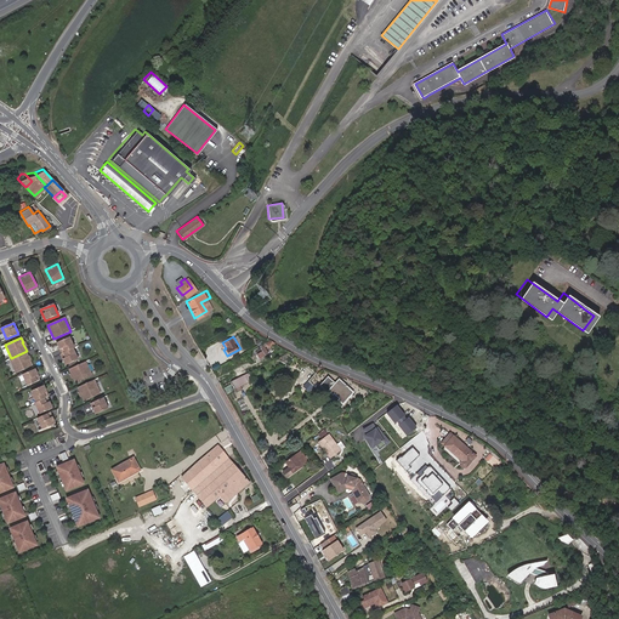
[(73,348),(68,338),(56,344),(61,355),(60,355),(64,365),(77,361),(72,350),(73,348)]
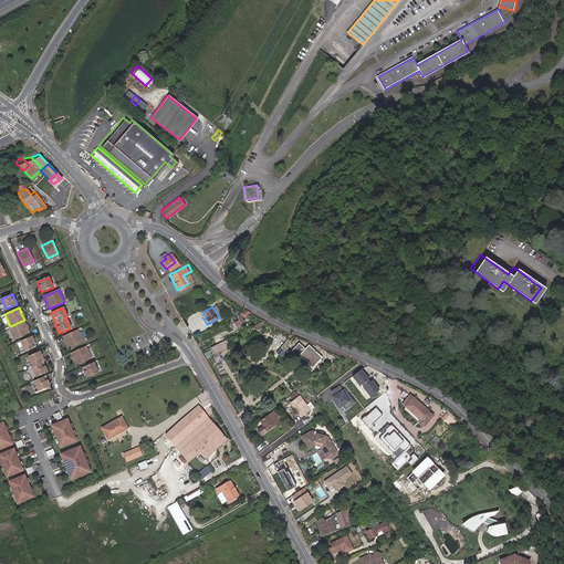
[(233,321),(236,325),(240,323),(239,321),(242,319),(239,314),(240,314),(239,312),(230,317),(232,321),(233,321)]
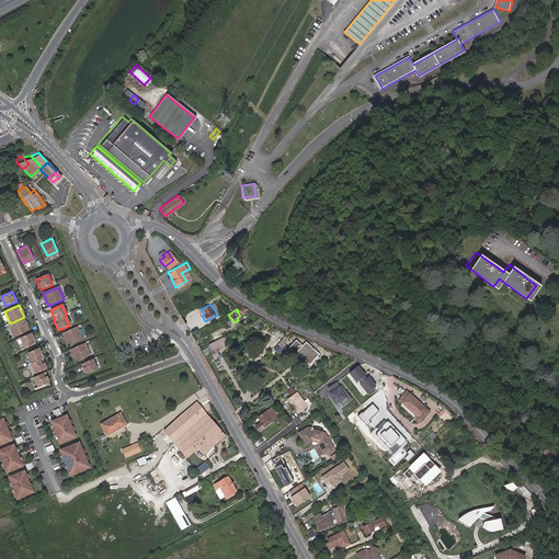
[(14,337),(30,330),(27,326),(26,326),(22,318),(10,323),(9,324),(14,337)]
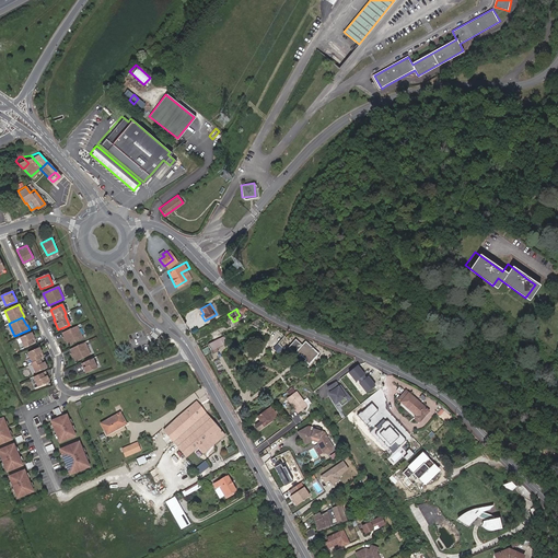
[(76,326),(61,333),(67,346),(82,339),(76,326)]
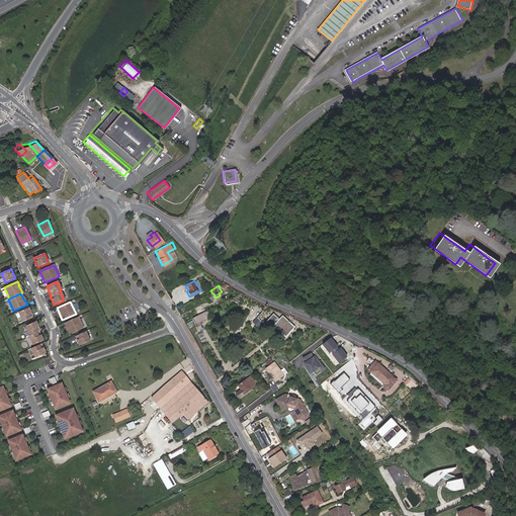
[(29,308),(18,312),(23,321),(33,317),(29,308)]
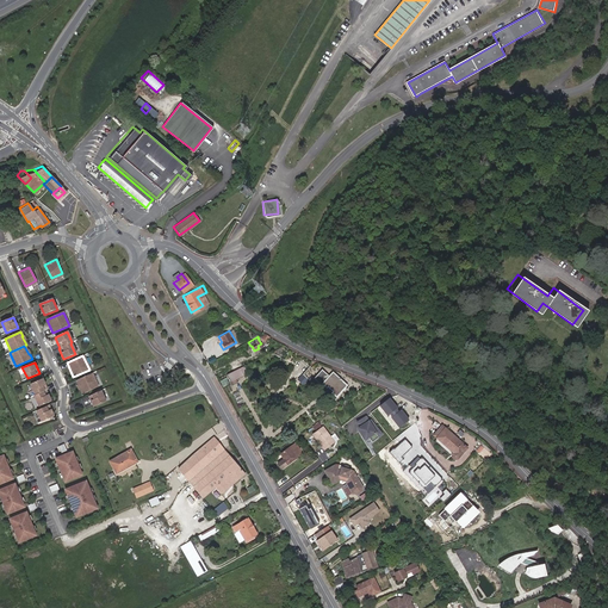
[(314,373),(310,370),(305,366),(298,373),(305,380),(308,379),(314,373)]
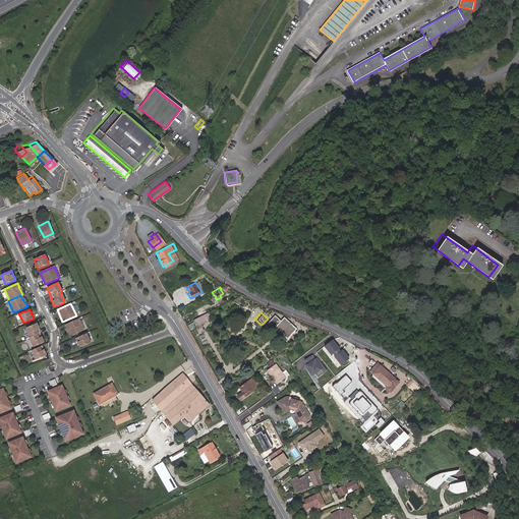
[(272,314),(266,322),(272,328),(273,327),(277,331),(278,329),(283,333),(281,335),(286,339),(294,329),(282,316),(279,320),(272,314)]
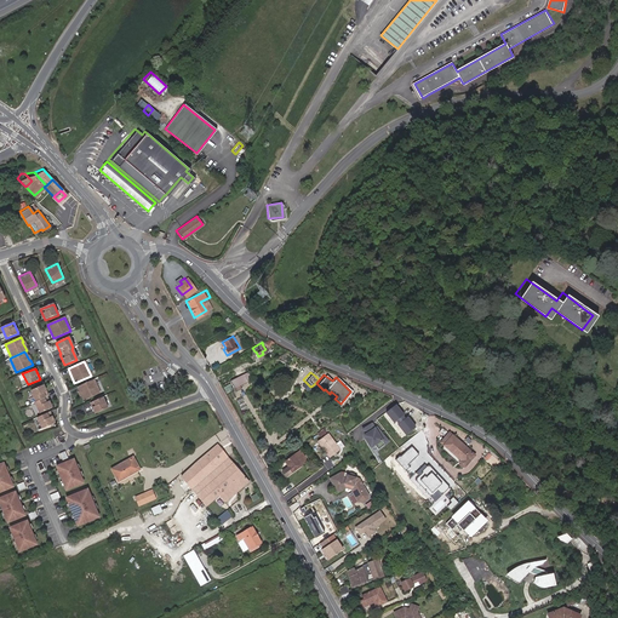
[(241,376),(227,383),(232,390),(245,383),(241,376)]
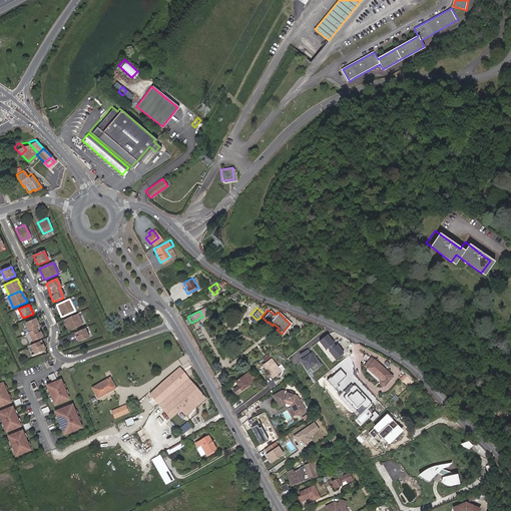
[(76,314),(63,320),(68,332),(81,326),(76,314)]
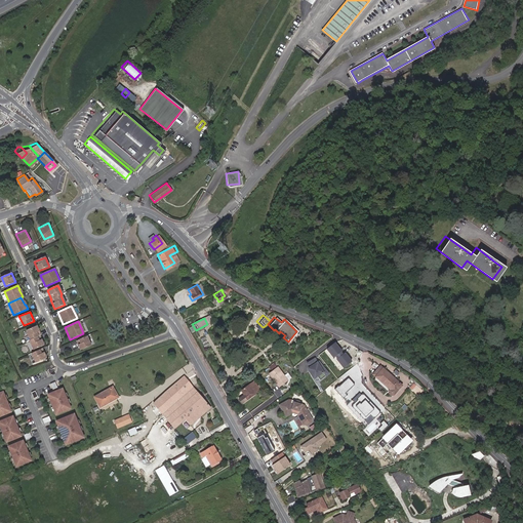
[(41,334),(37,325),(26,330),(31,339),(40,335),(41,334)]
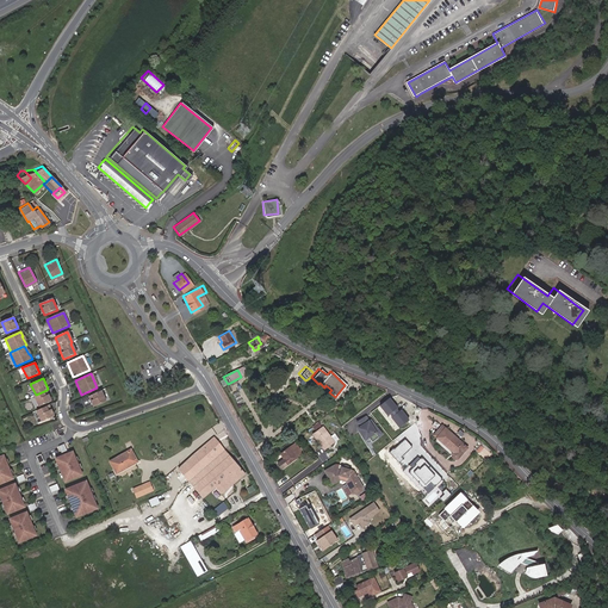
[(51,401),(47,390),(36,395),(35,396),(39,407),(51,401)]
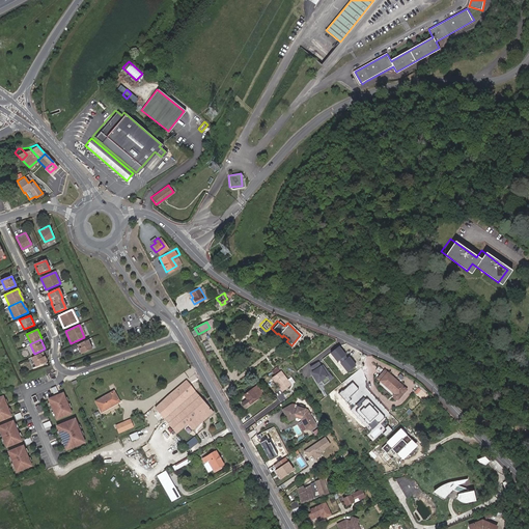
[(86,340),(76,345),(80,355),(90,350),(86,340)]
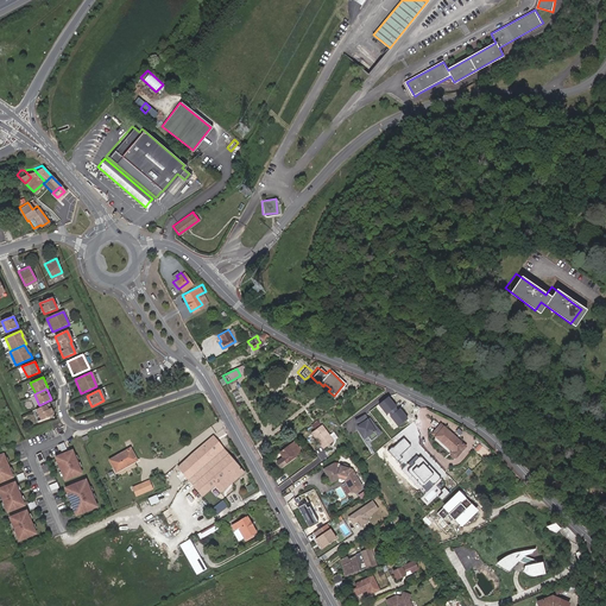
[(393,410),(392,406),(393,406),(385,396),(376,403),(384,414),(389,410),(391,412),(387,415),(396,425),(404,418),(396,408),(393,410)]
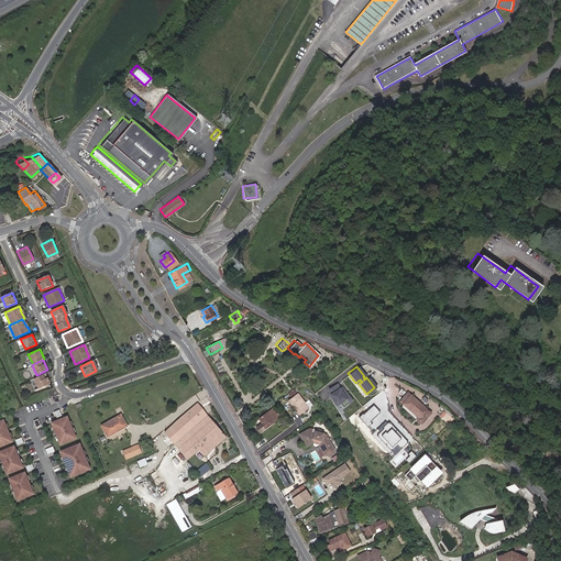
[(50,384),(45,373),(34,378),(39,388),(50,384)]
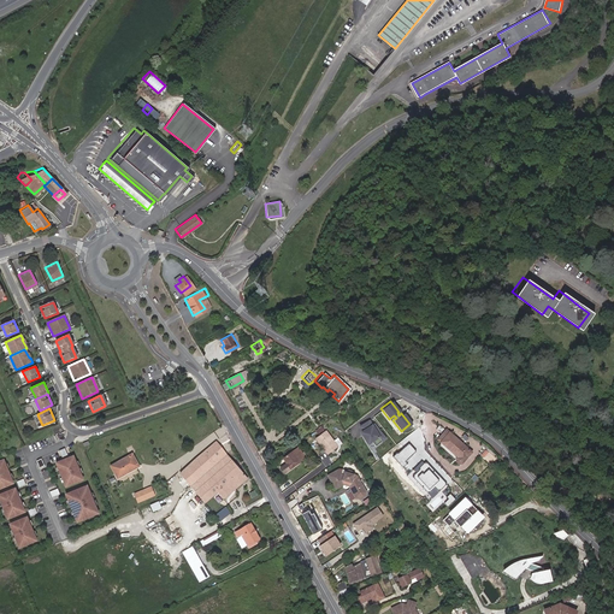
[(383,436),(376,426),(373,427),(371,424),(367,419),(359,424),(361,429),(361,432),(364,437),(370,440),(373,444),(383,436)]
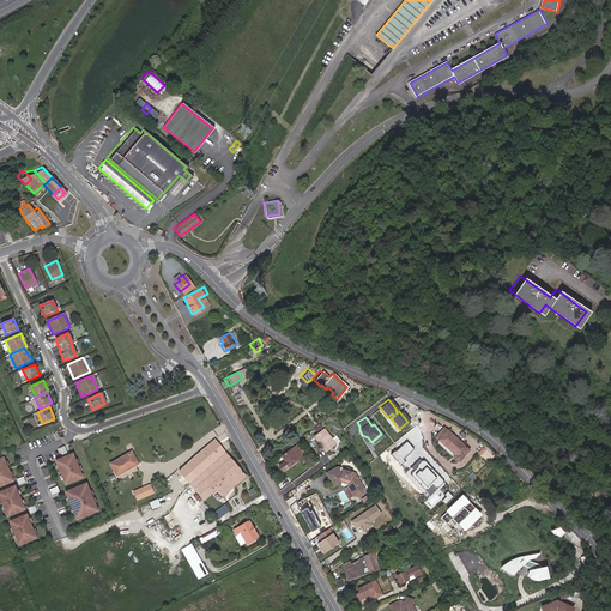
[(442,424),(433,435),(451,452),(449,454),(449,457),(449,458),(452,459),(454,460),(457,458),(466,448),(442,424)]
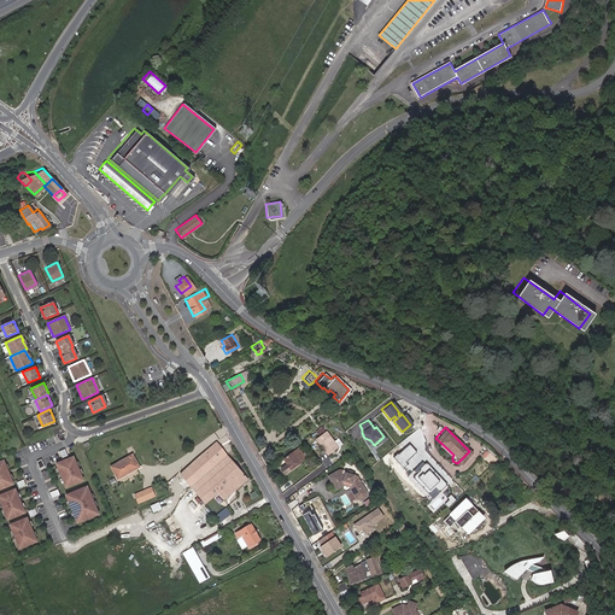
[(326,433),(315,441),(328,458),(339,450),(334,444),(326,433)]
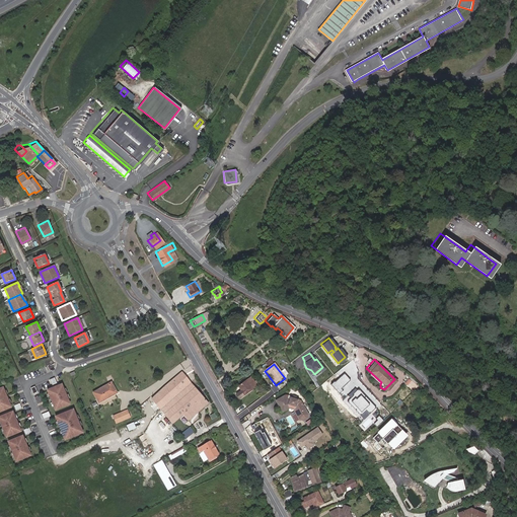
[(150,397),(157,407),(170,422),(175,418),(177,421),(178,419),(177,417),(181,413),(186,419),(207,400),(189,379),(180,369),(159,387),(150,397)]
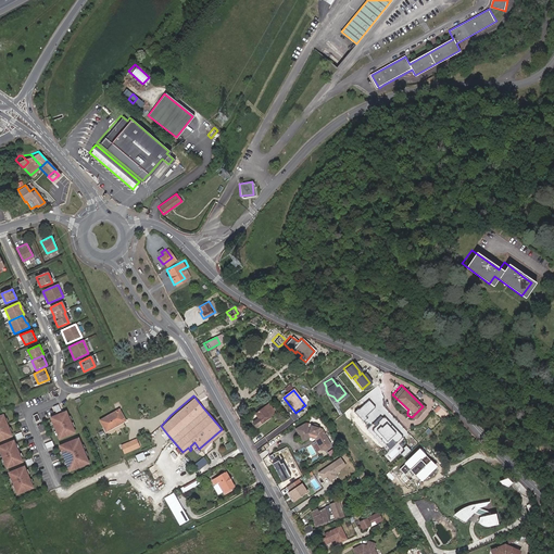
[(366,399),(352,410),(360,419),(364,416),(362,414),(372,405),(366,399)]
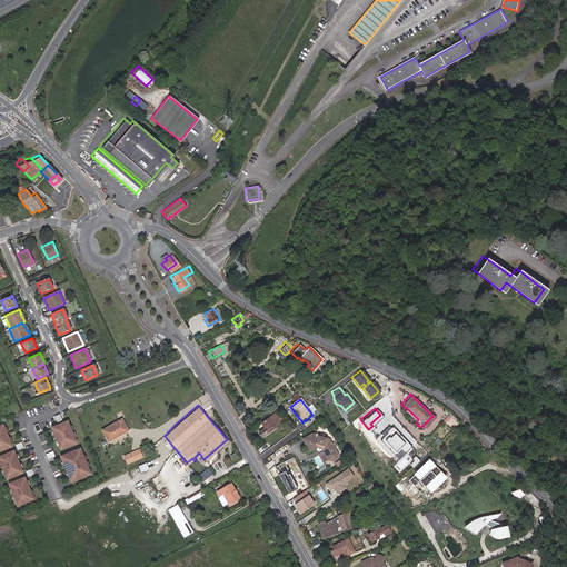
[(265,434),(279,423),(272,414),(259,423),(262,428),(256,433),(259,437),(265,434)]
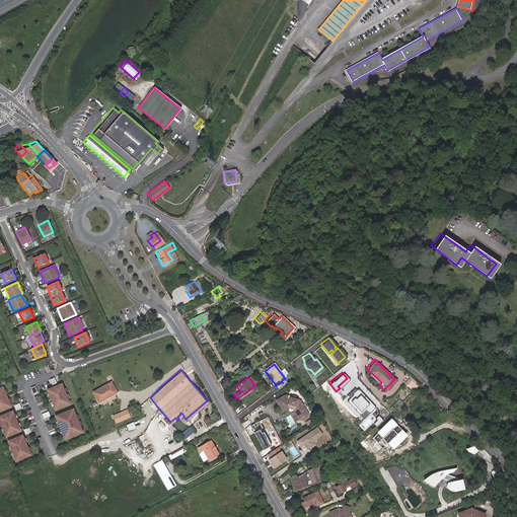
[(116,389),(111,380),(92,390),(97,399),(100,397),(101,399),(112,394),(111,392),(116,389)]
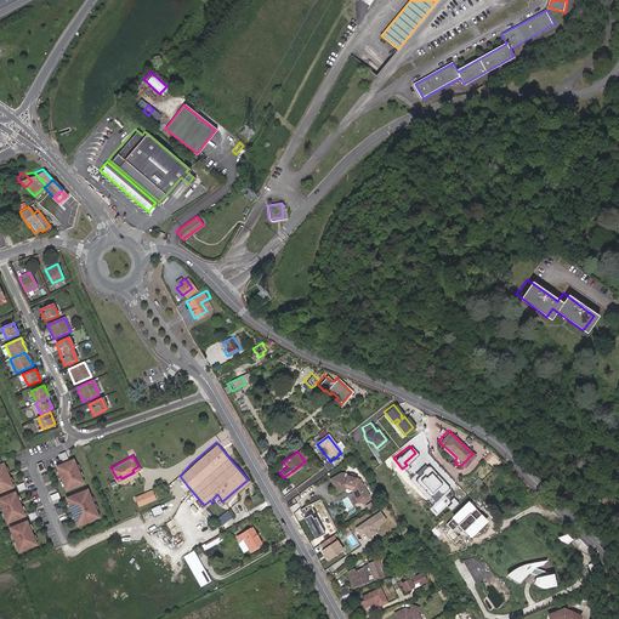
[(84,482),(74,459),(56,466),(61,476),(72,471),(74,475),(62,480),(67,489),(84,482)]
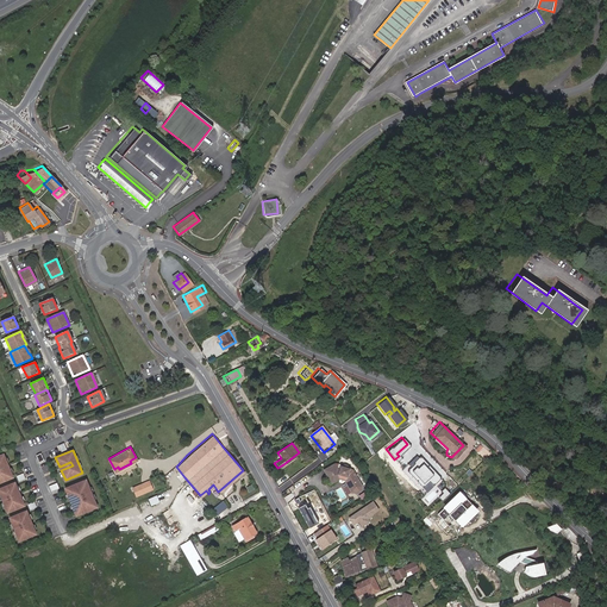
[(0,482),(14,477),(11,468),(0,473),(0,467),(8,463),(5,454),(0,455),(0,482)]
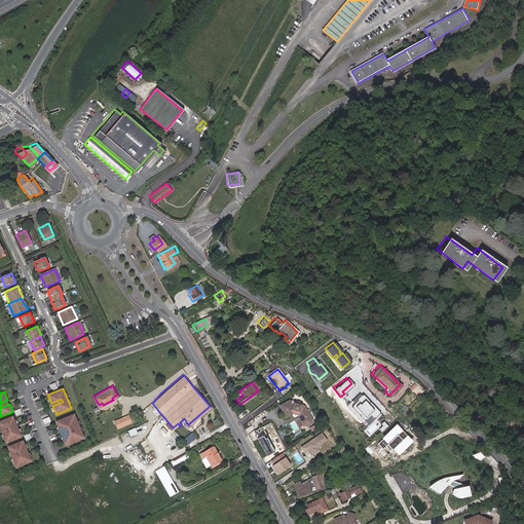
[(380,413),(360,391),(346,404),(366,425),(380,413)]
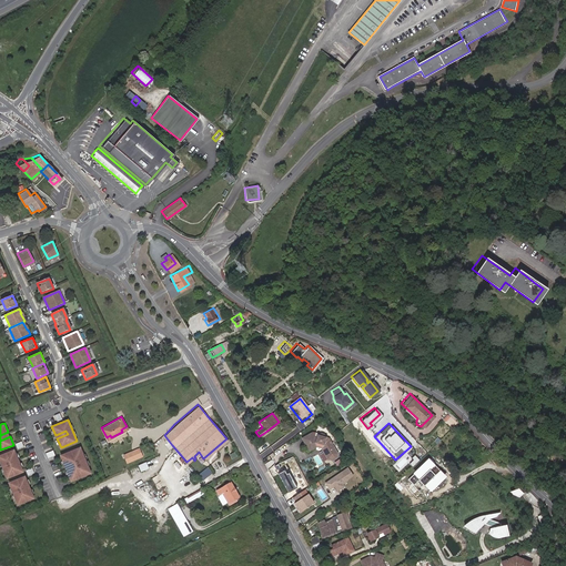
[(310,430),(300,435),(302,440),(312,434),(310,430)]
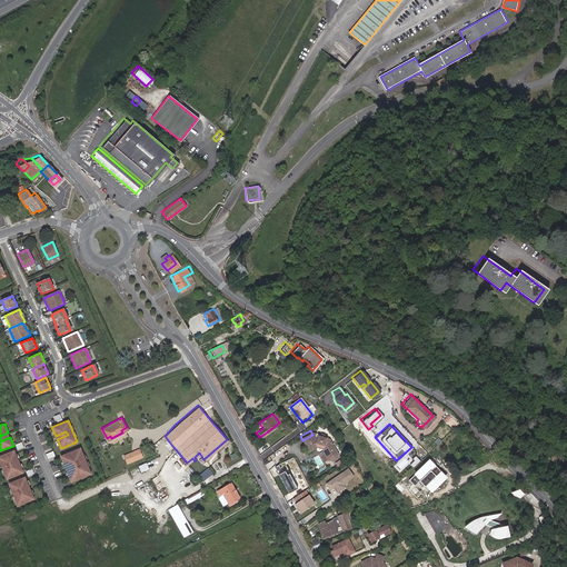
[(312,435),(302,440),(307,447),(317,441),(324,443),(322,446),(328,456),(337,450),(329,436),(325,435),(324,434),(322,433),(319,431),(318,433),(316,433),(315,436),(312,435)]
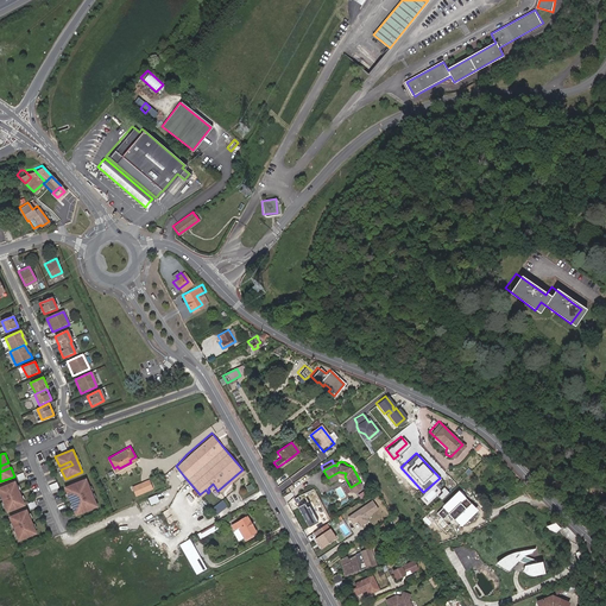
[(339,472),(328,478),(329,480),(338,475),(342,477),(349,488),(355,490),(359,487),(360,481),(351,487),(345,477),(346,473),(339,472)]
